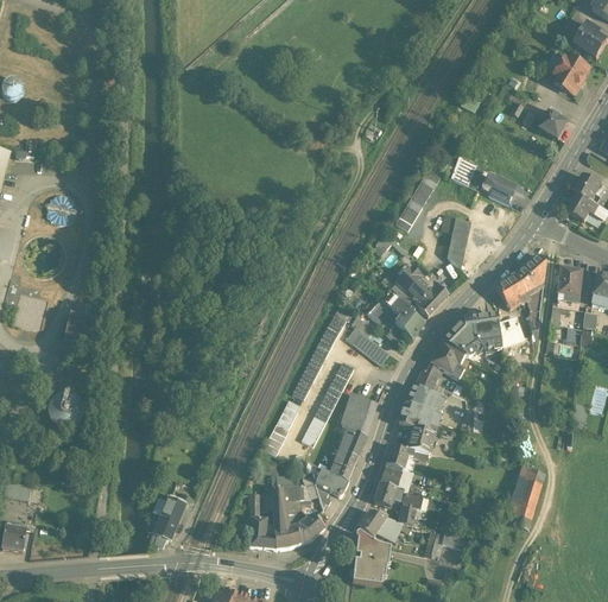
[(599,0),(596,5),(594,2),(591,6),(607,16),(607,0),(599,0)]
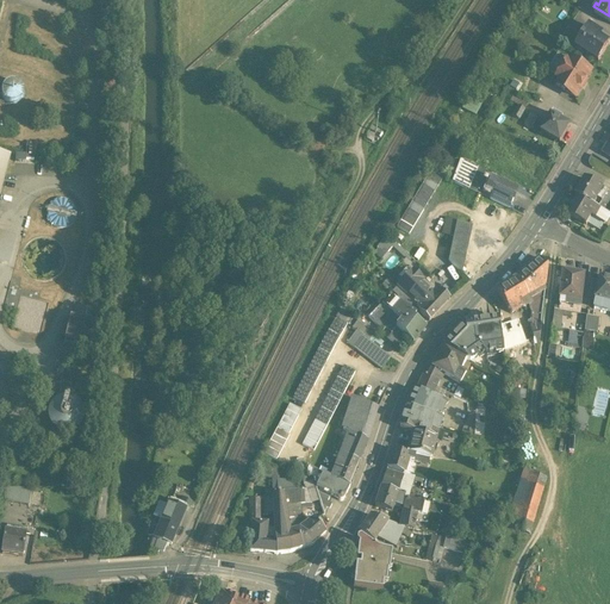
[(603,29),(590,20),(576,42),(580,44),(583,42),(590,47),(589,49),(598,56),(609,37),(601,32),(603,29)]
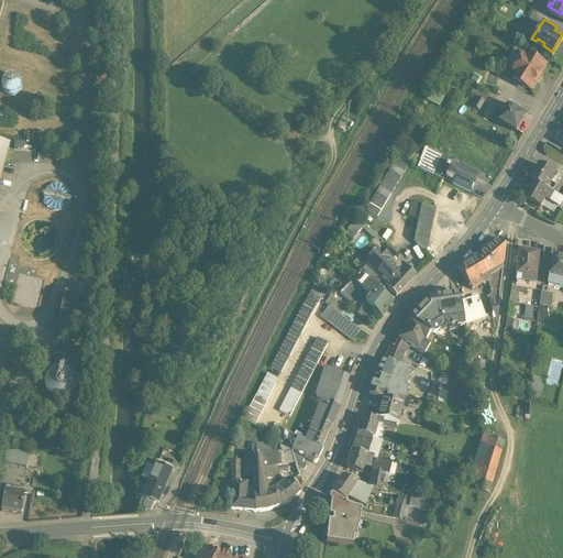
[(528,53),(516,44),(508,57),(521,65),(528,53)]
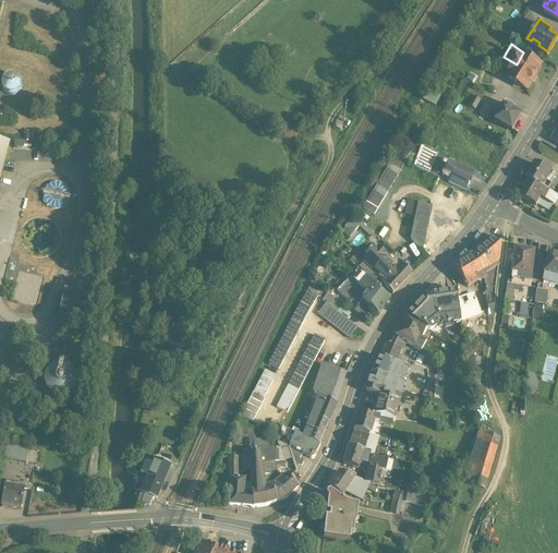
[(517,64),(511,73),(526,83),(540,62),(523,52),(517,64)]
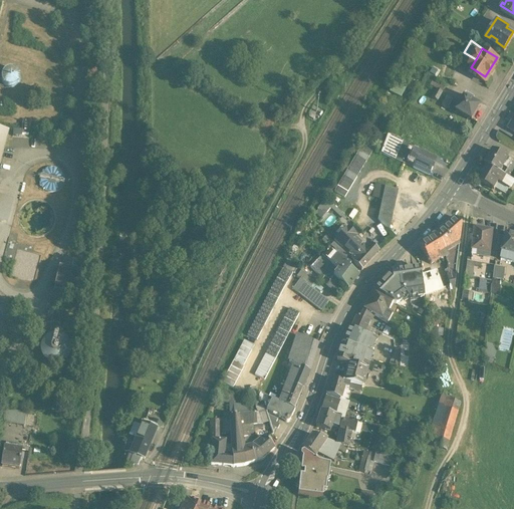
[(445,83),(434,76),(431,81),(437,85),(442,88),(445,83)]
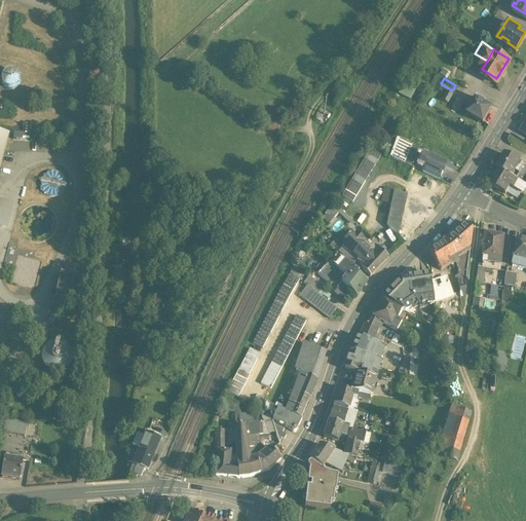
[(447,87),(442,97),(447,99),(452,90),(447,87)]
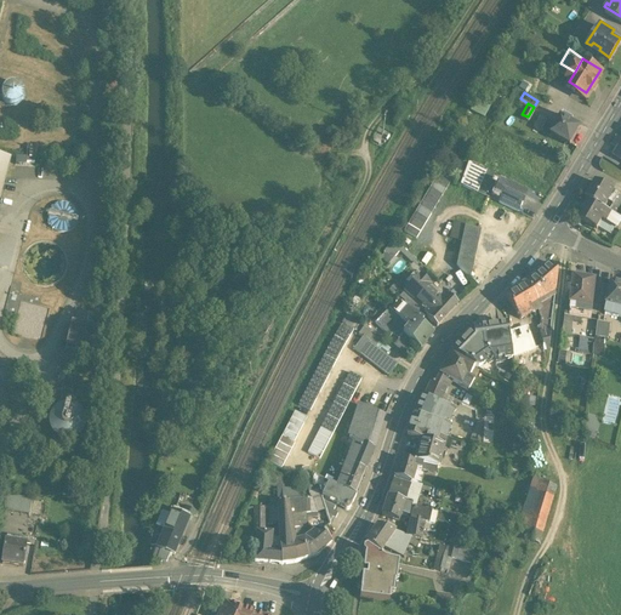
[(574,117),(563,110),(552,131),(570,141),(580,124),(573,119),(574,117)]
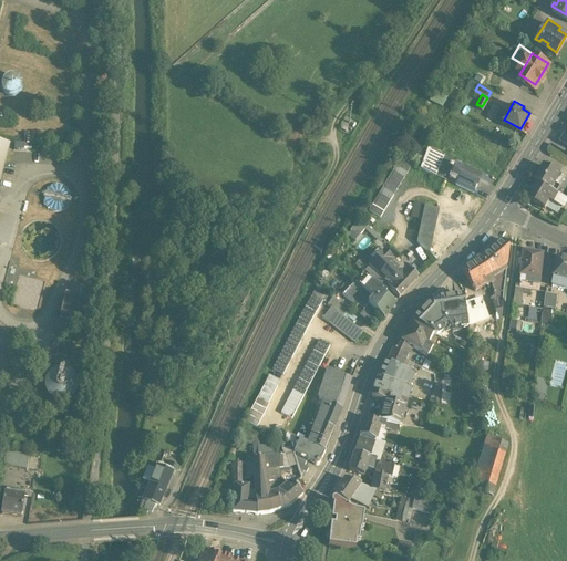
[(16,137),(16,143),(33,144),(34,128),(26,128),(26,137),(16,137)]
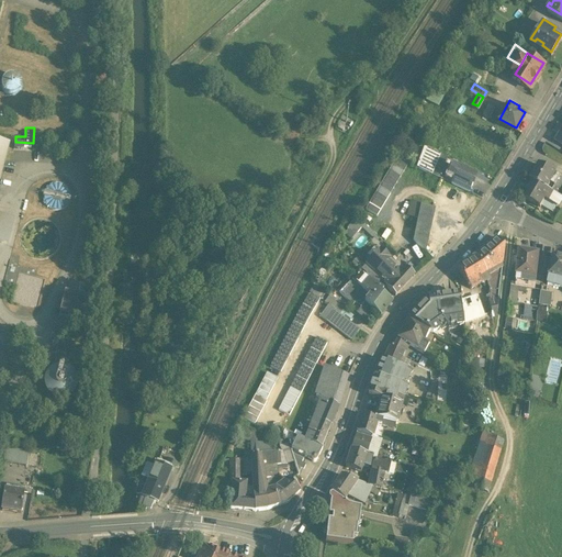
[(447,154),(424,144),(416,166),(430,173),(437,175),(447,154)]
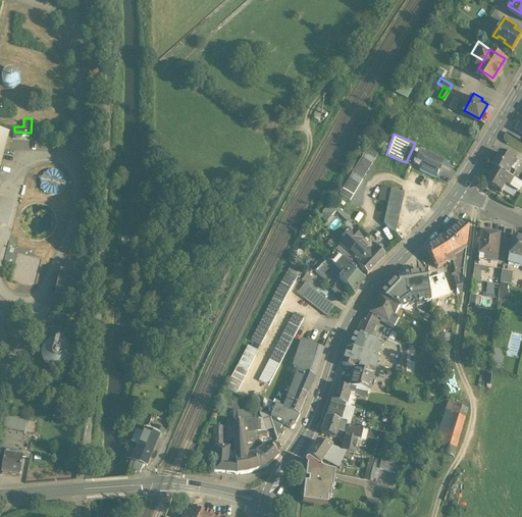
[(340,193),(349,199),(376,152),(367,146),(340,193)]
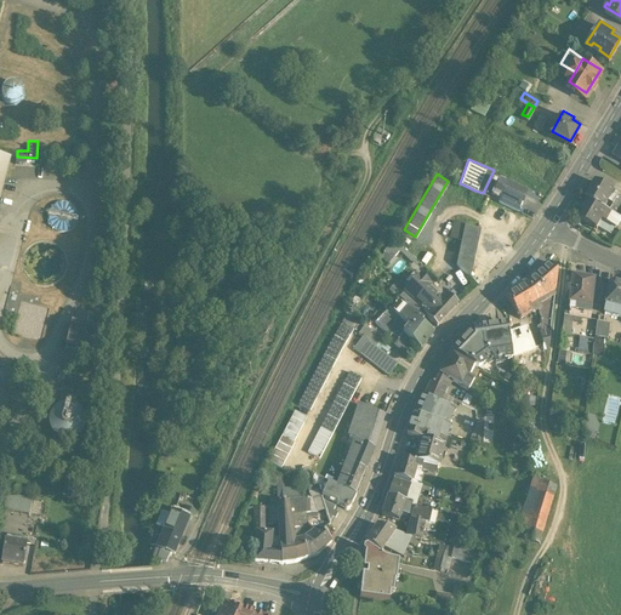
[(604,182),(596,177),(586,194),(591,198),(604,205),(608,198),(614,188),(609,184),(610,182),(605,178),(604,182)]
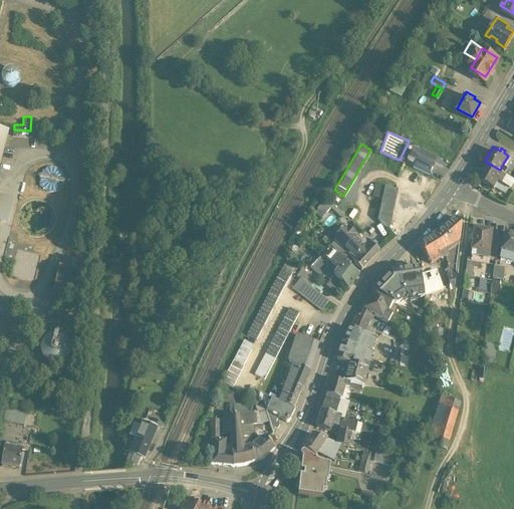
[(434,160),(412,150),(409,158),(415,160),(412,165),(429,173),(434,160)]
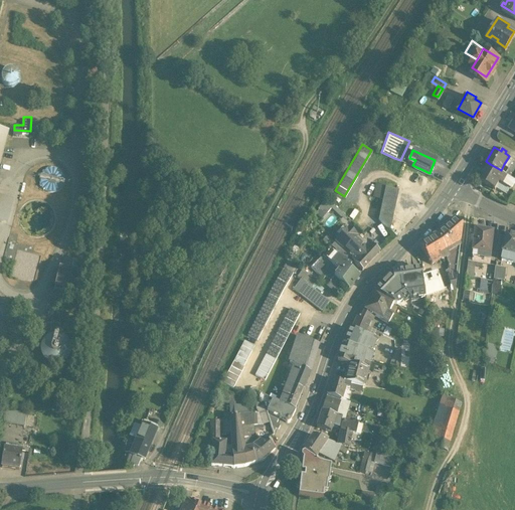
[(509,156),(504,164),(508,167),(513,158),(509,155),(509,156)]
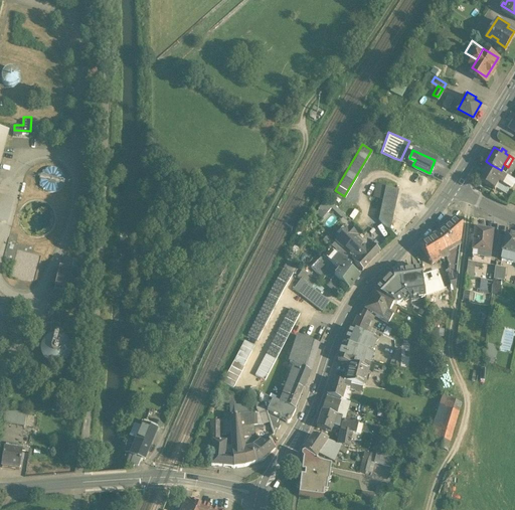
[(514,158),(513,158),(508,167),(504,164),(501,170),(511,176),(514,169),(514,158)]
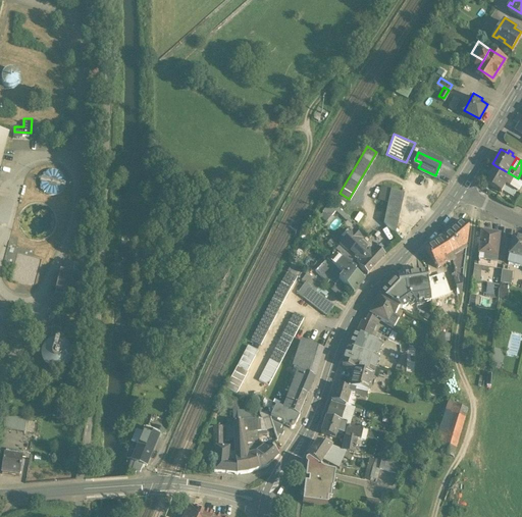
[(508,172),(497,166),(487,182),(502,189),(506,182),(517,188),(521,181),(518,178),(508,172)]
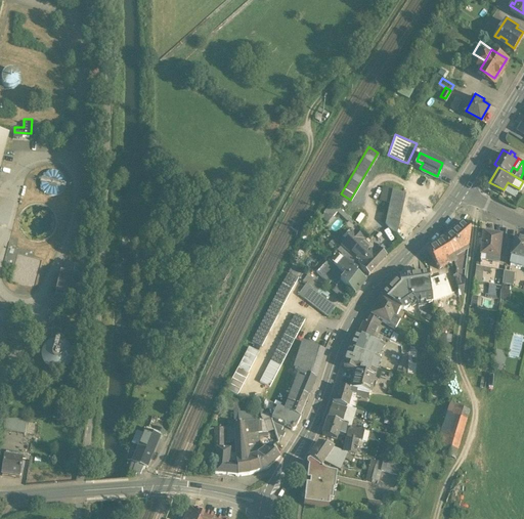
[(392,187),(384,185),(380,198),(389,200),(391,188),(392,188),(392,187)]
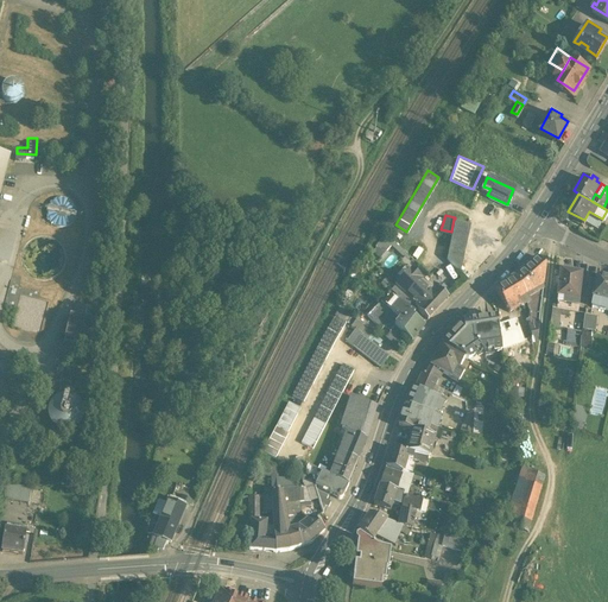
[(451,232),(447,255),(457,267),(468,221),(467,221),(456,219),(455,219),(454,219),(451,232)]
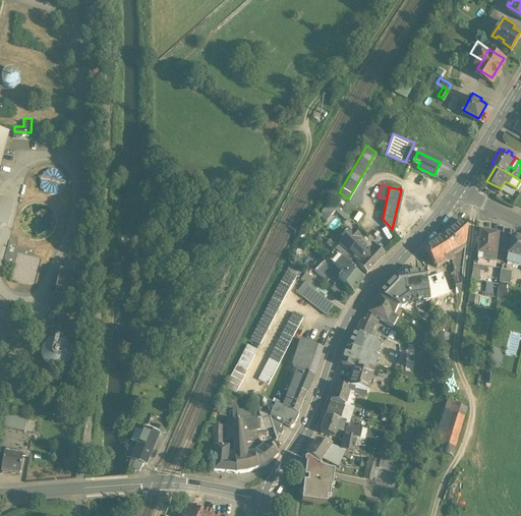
[(13,199),(0,195),(0,222),(7,225),(13,199)]
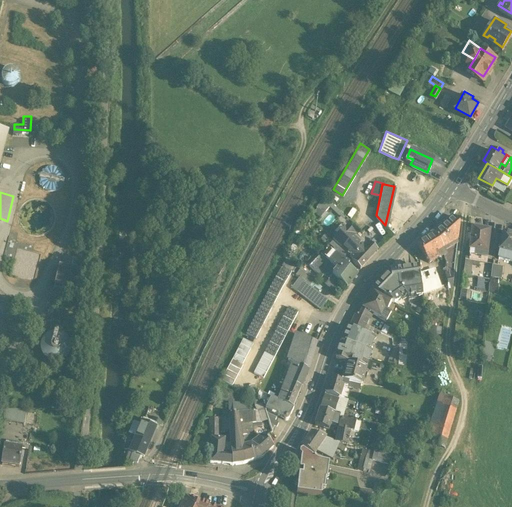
[(322,198),(315,208),(322,213),(329,204),(322,198)]
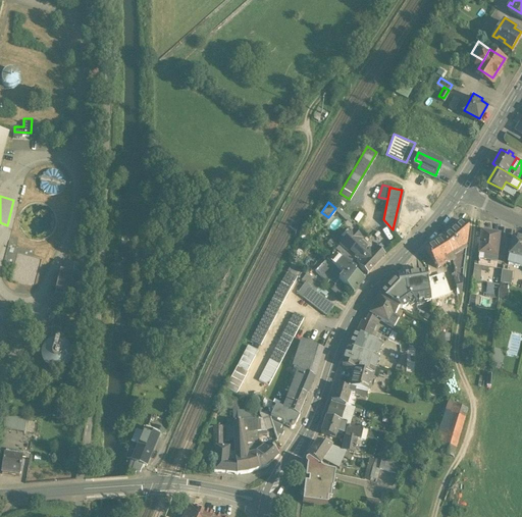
[(461,216),(441,234),(452,250),(466,240),(468,225),(461,216)]
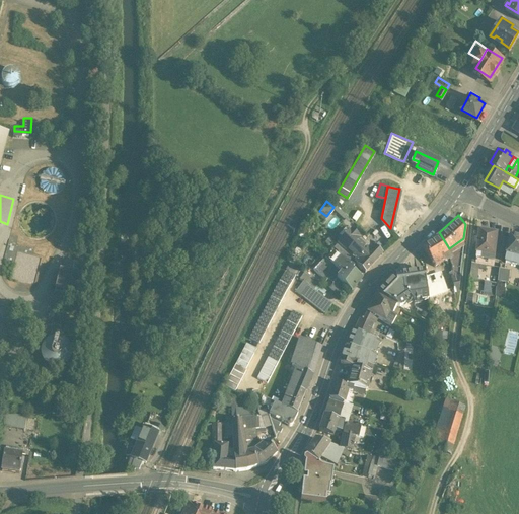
[(497,229),(479,227),(478,233),(477,238),(478,238),(476,248),(495,250),(497,229)]
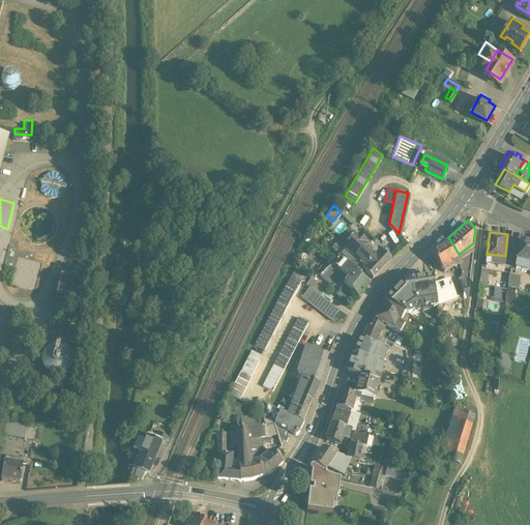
[(358,233),(345,246),(352,254),(362,243),(365,240),(358,233)]
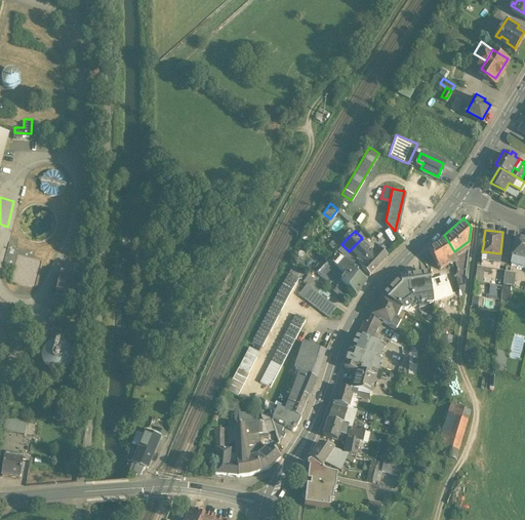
[(524,236),(523,235),(518,234),(517,235),(516,235),(515,237),(515,238),(515,239),(516,241),(513,252),(520,254),(524,255),(524,236)]
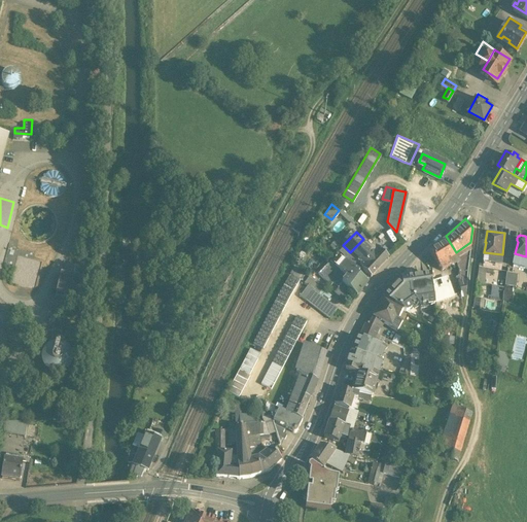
[(446,236),(428,246),(442,267),(452,261),(449,256),(456,252),(446,236)]
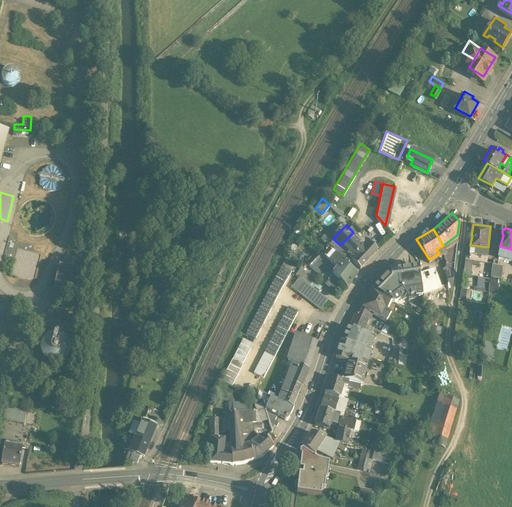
[(371,254),(350,235),(340,245),(345,249),(350,256),(352,260),(360,267),(371,254)]
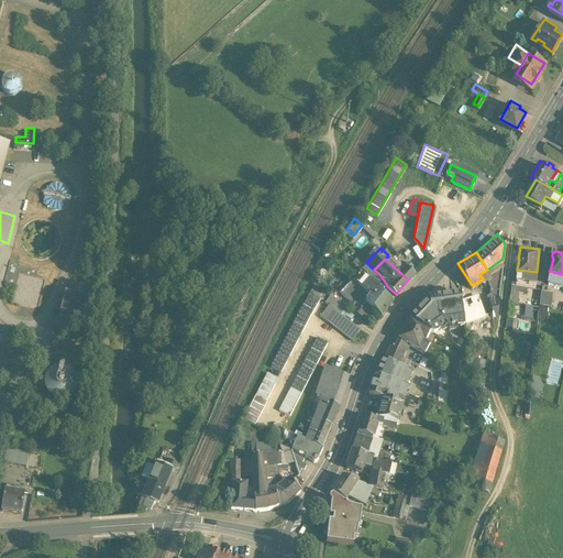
[(503,259),(487,270),(488,272),(488,279),(490,284),(489,293),(492,298),(499,295),(503,269),(503,259)]
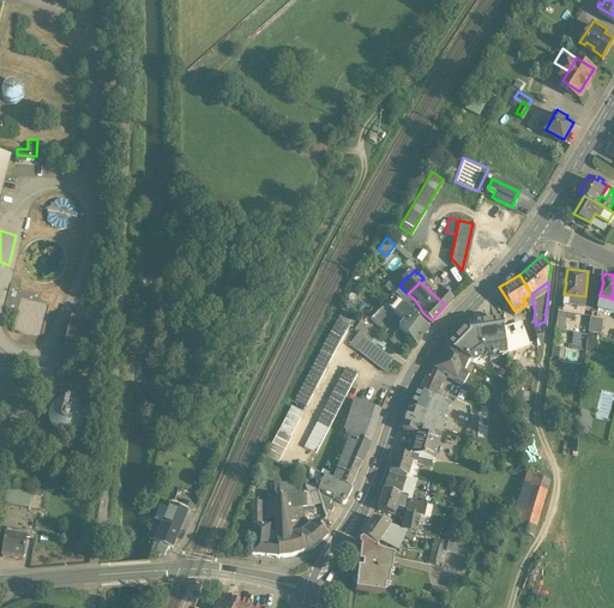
[(408,294),(399,286),(395,290),(404,299),(402,302),(415,313),(420,307),(414,299),(408,294)]
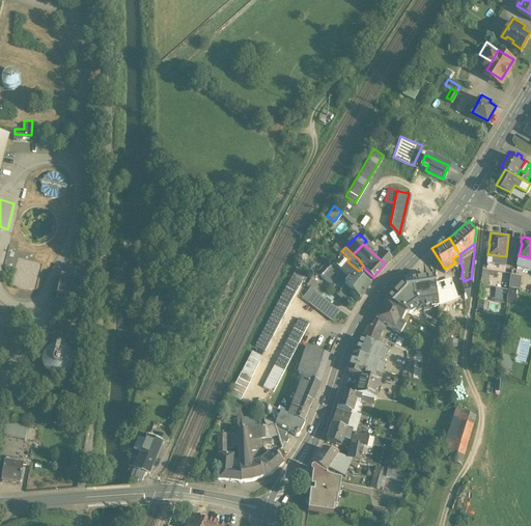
[(43,259),(18,253),(10,282),(34,288),(43,259)]
